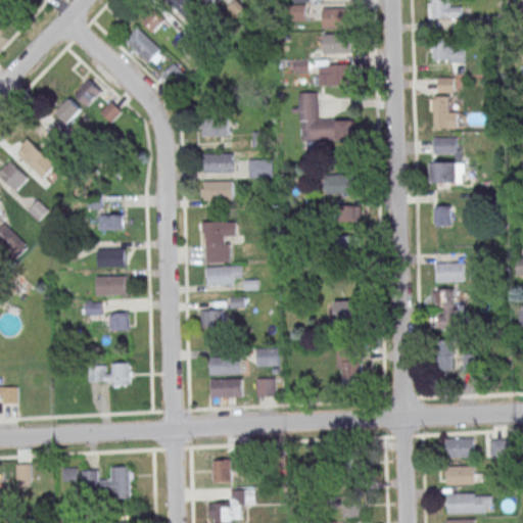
[(165,0),(191,0),(201,8),(189,21),(165,1),(165,0)]
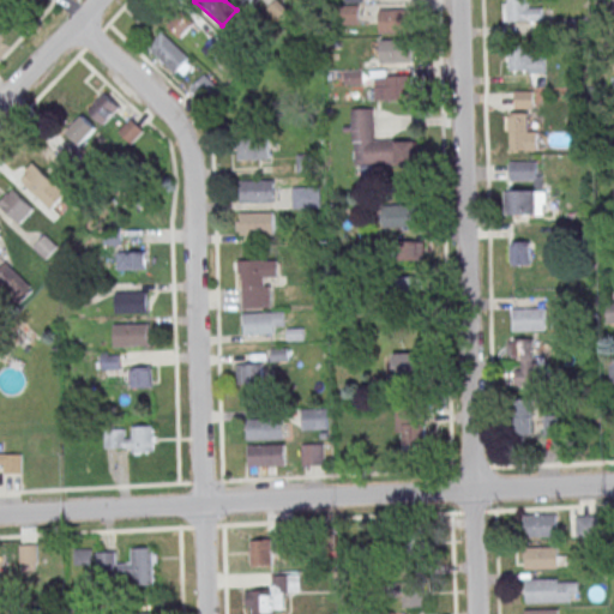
[(504,0),(505,22),(543,22),(543,8),(529,8),(529,0),(504,0)]
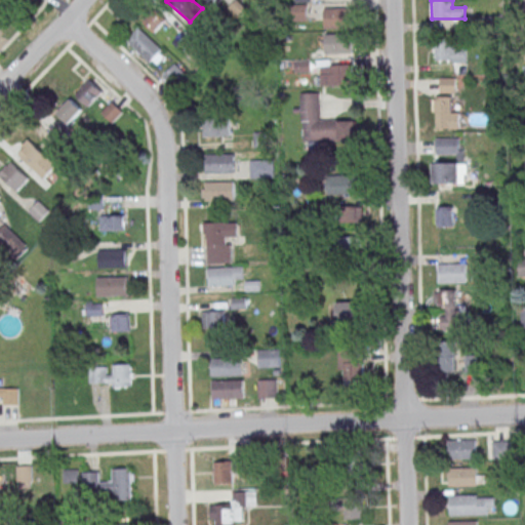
[(324,29),(349,29),(349,8),(324,8),(324,29)]
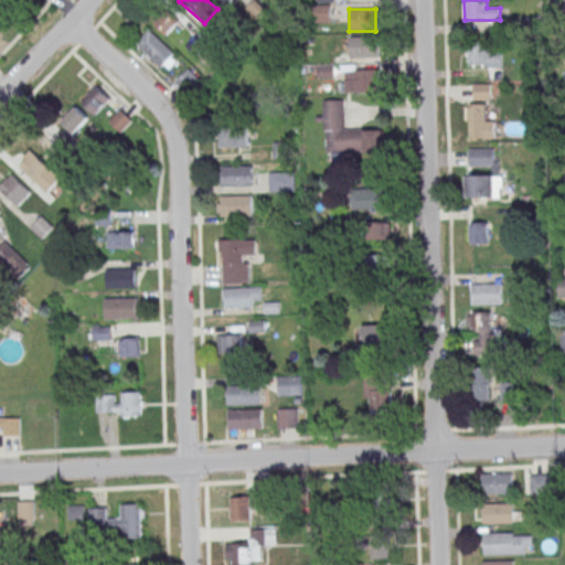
[(167,34),(179,21),(168,10),(156,23),(167,34)]
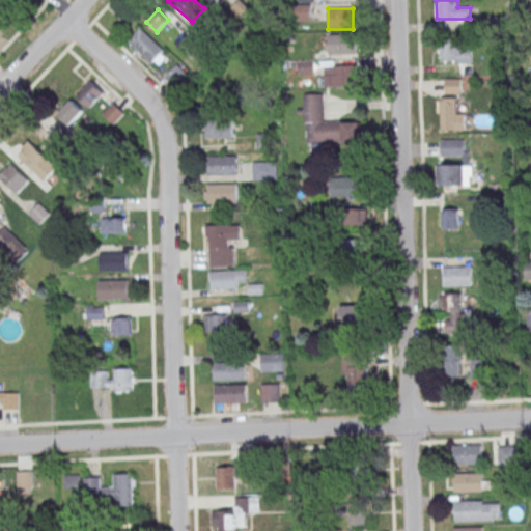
[(155,67),(167,54),(140,27),(127,40),(155,67)]
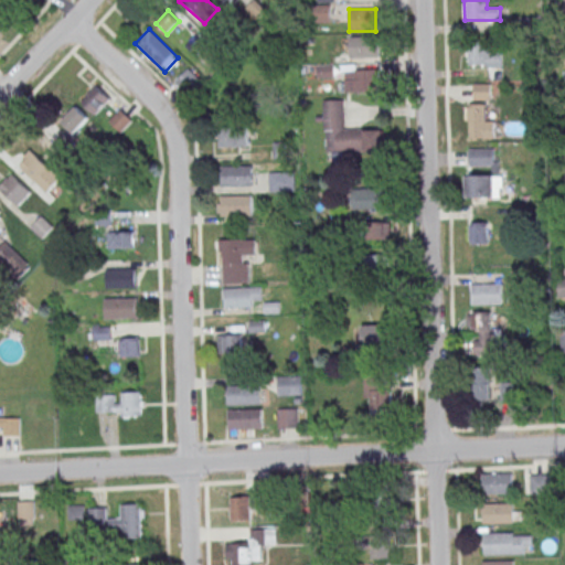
[(379,60),(379,35),(350,35),(350,60),(379,60)]
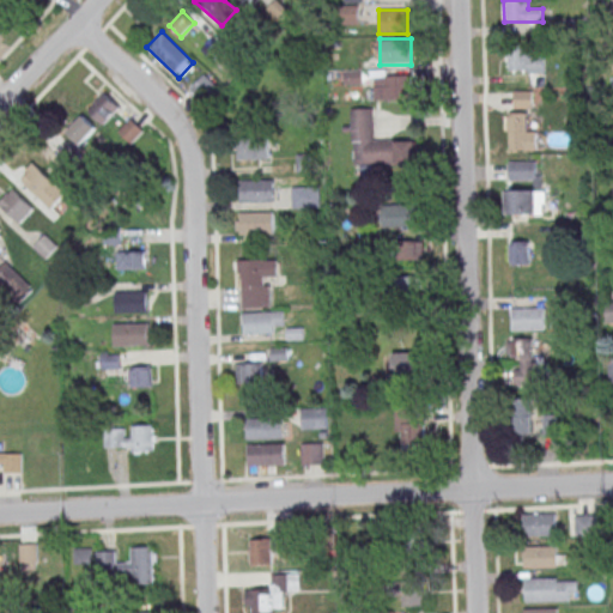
[(530,46),(507,46),(507,72),(544,72),(544,59),(530,59),(530,46)]
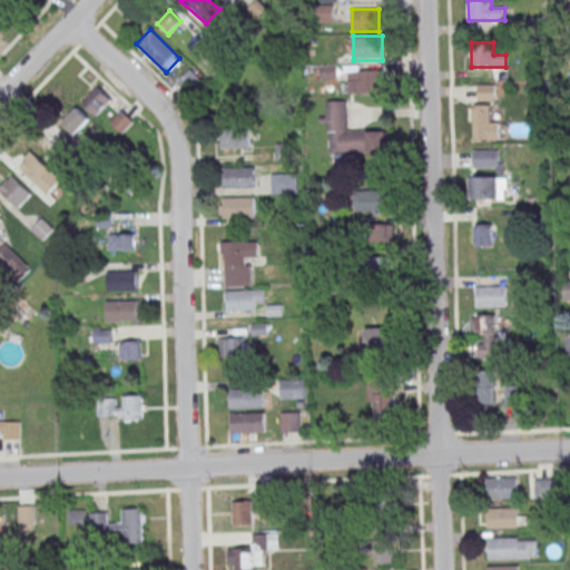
[(383,68),(347,68),(347,92),(383,92),(383,68)]
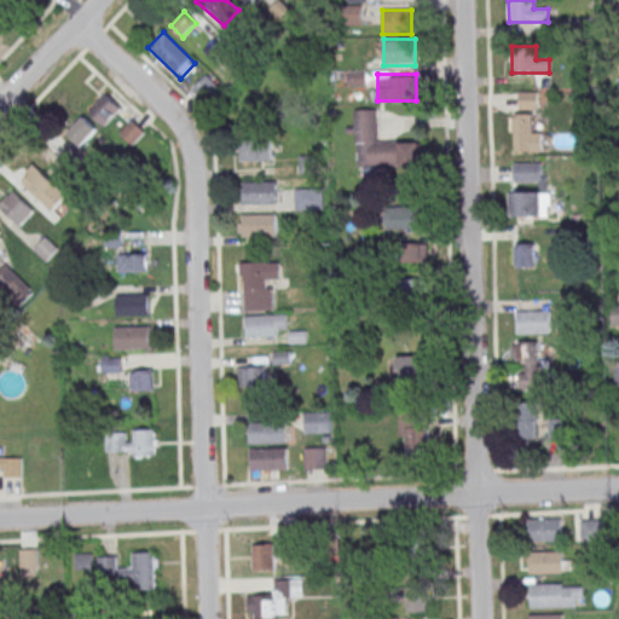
[(203,103),(219,87),(206,75),(190,91),(203,103)]
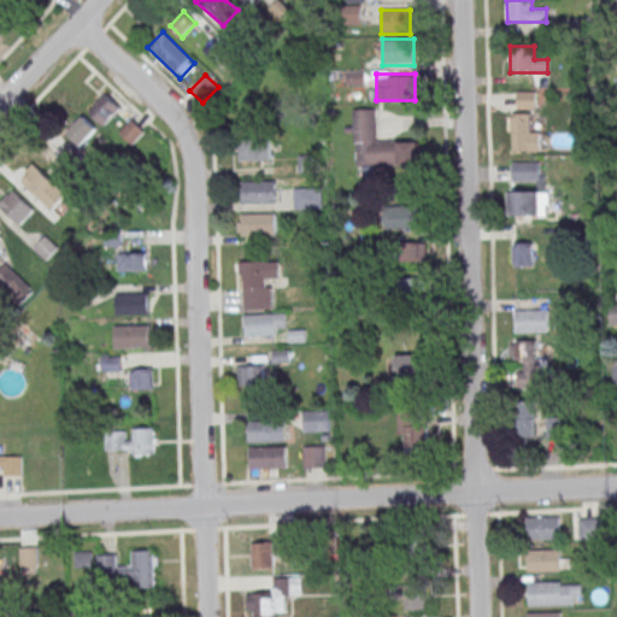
[(121,107),(104,92),(87,109),(104,125),(121,107)]
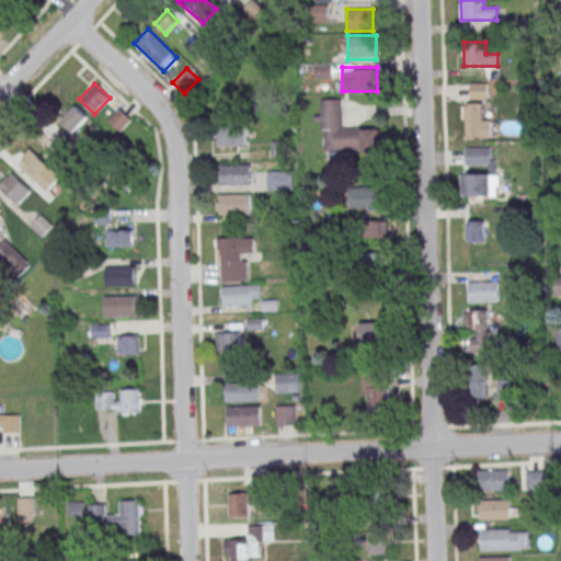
[(488,83),(470,83),(470,99),(488,99),(488,83)]
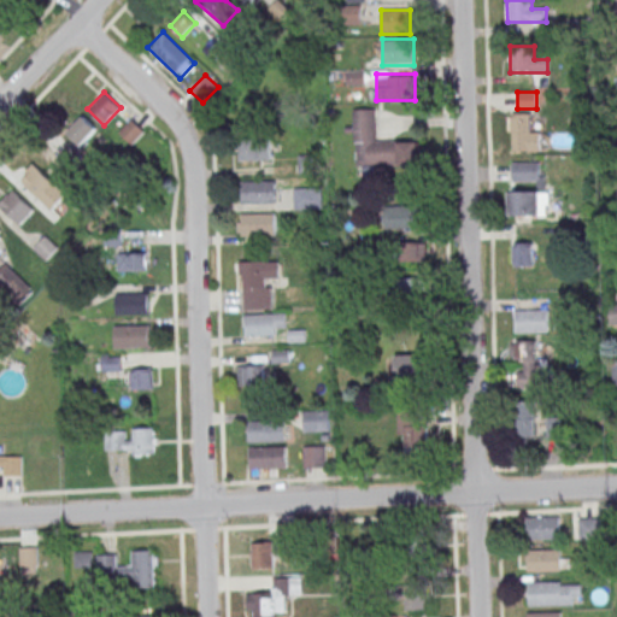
[(354,165),(419,163),(419,140),(376,142),(375,109),(352,110),(354,165)]
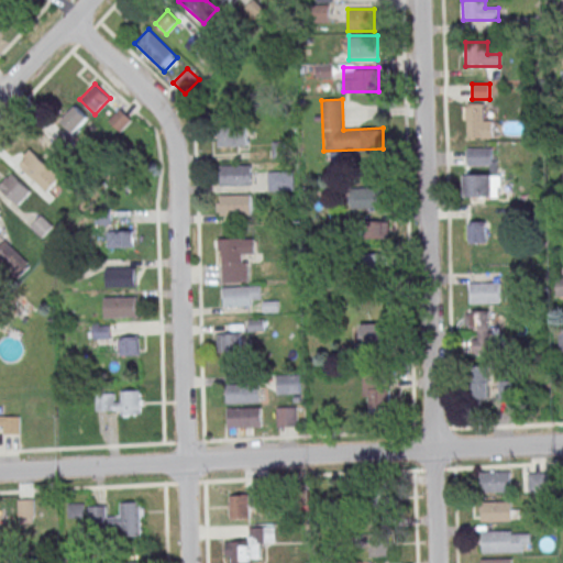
[(465,138),(493,138),(493,116),(486,116),(486,103),(465,103),(465,138)]
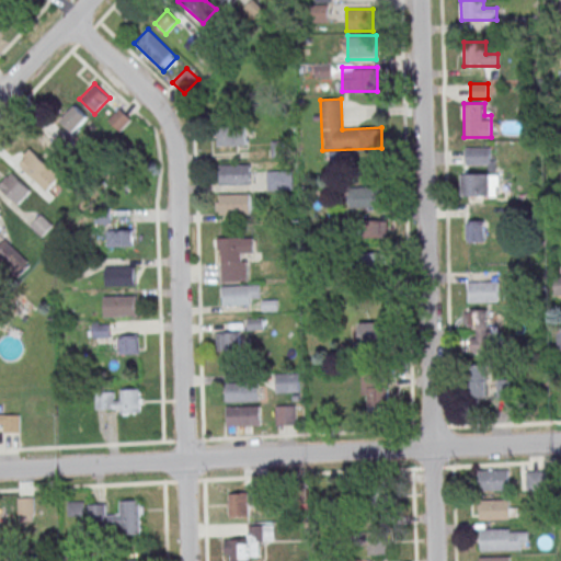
[(88,118),(76,104),(59,119),(71,133),(88,118)]
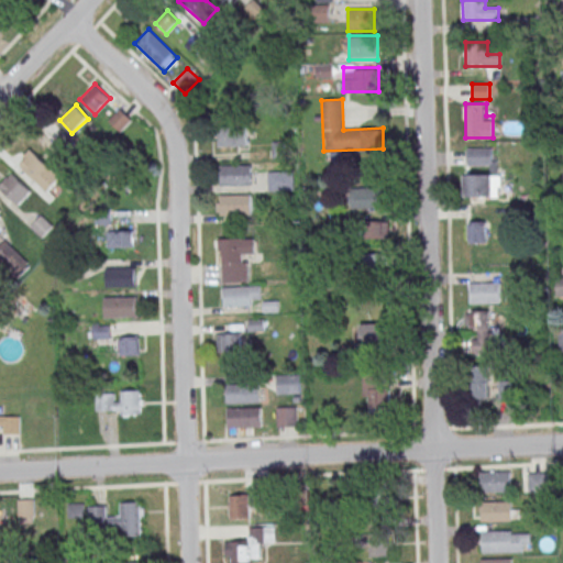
[(109,121),(121,132),(132,119),(120,109),(109,121)]
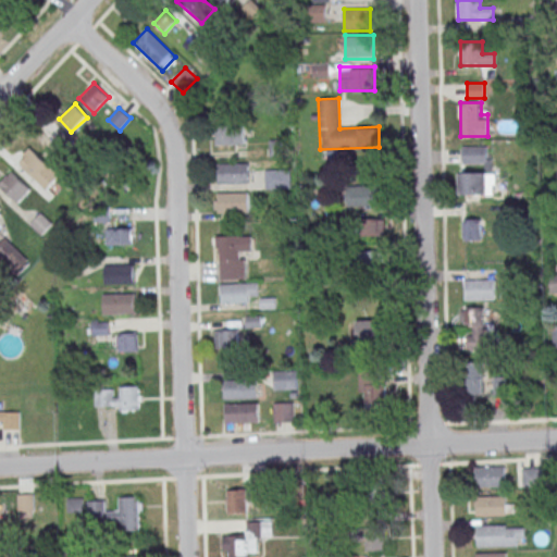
[(57,122),(44,132),(57,149),(70,138),(57,122)]
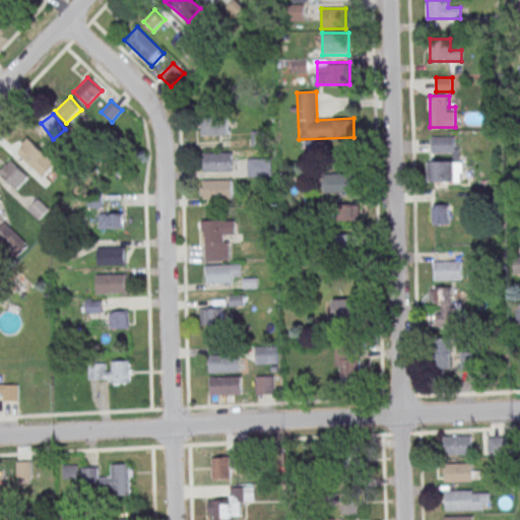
[(202,117),(202,135),(226,135),(226,117),(202,117)]
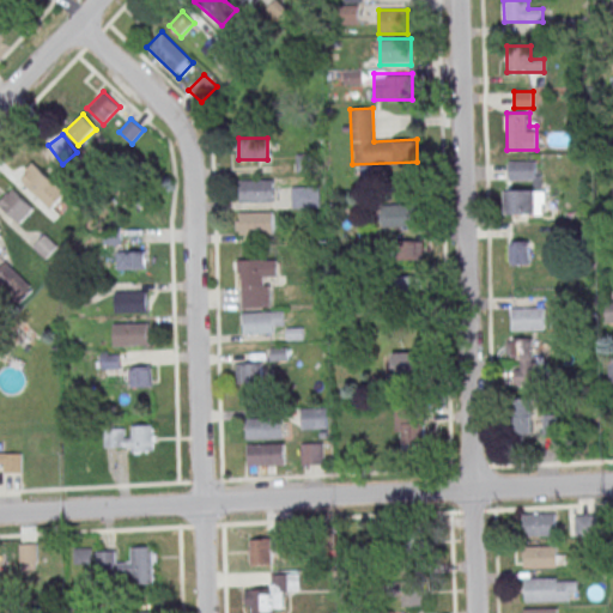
[(505,216),(544,216),(544,161),(505,161),(505,216)]
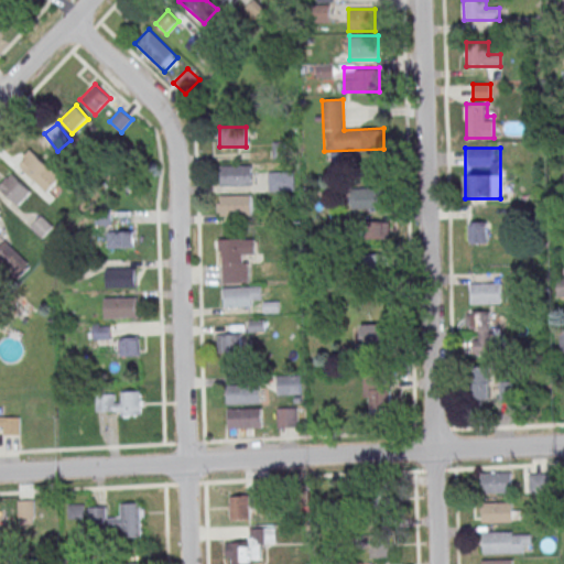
[(32,152),(63,180),(49,195),(19,167),(32,152)]
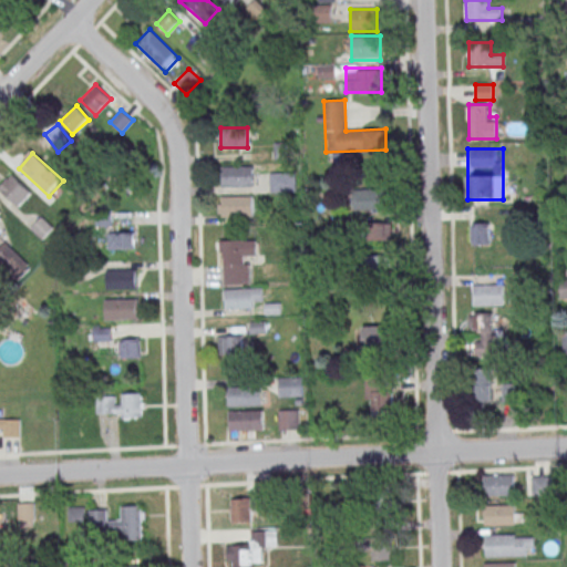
[(223,186),(253,186),(253,166),(223,166),(223,186)]
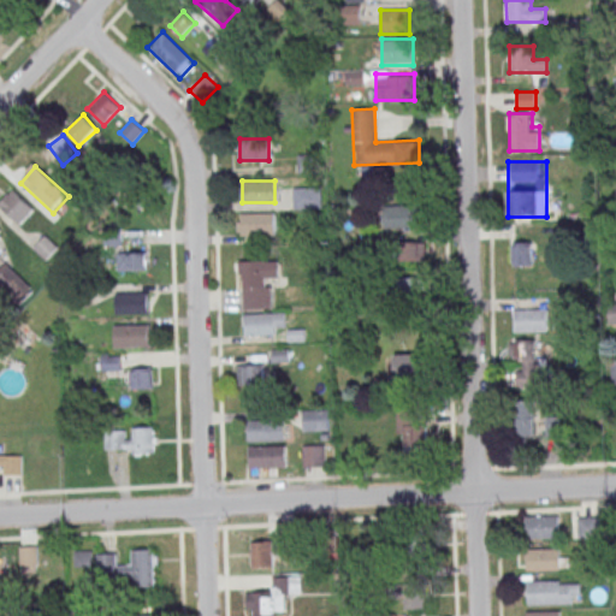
[(321,208),(321,188),(294,188),(294,208),(321,208)]
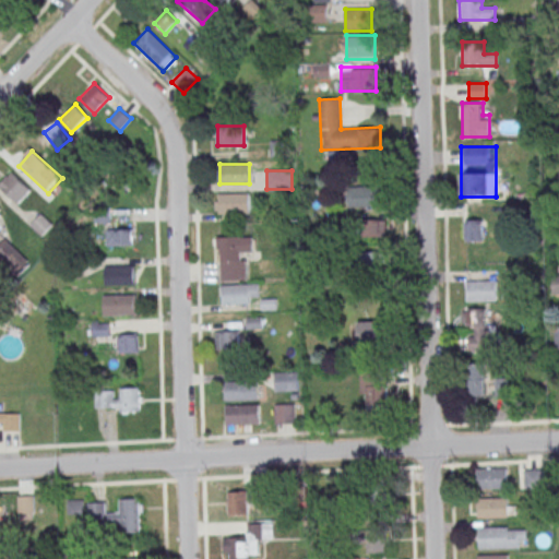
[(0,191),(14,175),(30,189),(15,204),(0,191)]
